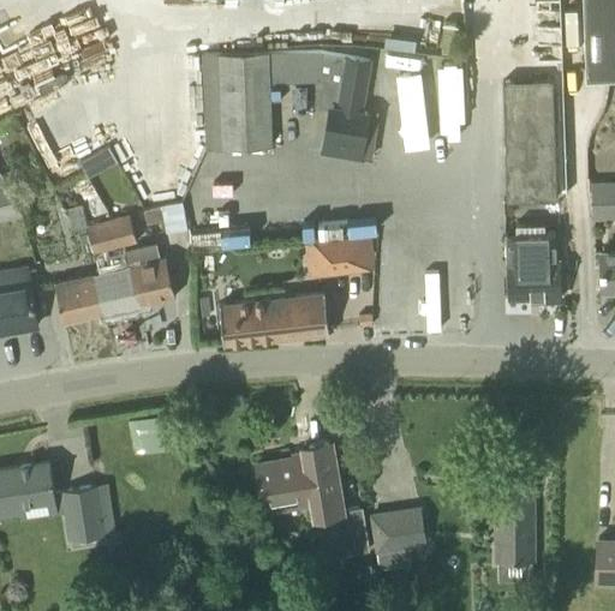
[(614,0),(584,0),(586,76),(614,75),(614,0)]
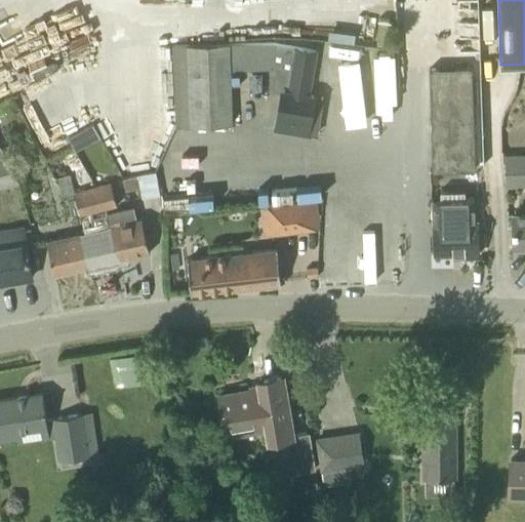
[(391,117),(400,58),(351,50),(354,37),(327,33),(322,63),(365,70),(361,98),(374,101),(372,114),(391,117)]
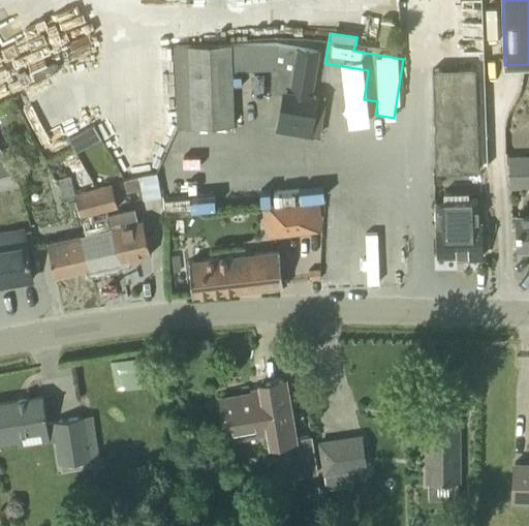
[(177,97),(178,127),(179,130),(232,128),(230,74),(252,73),(251,47),(229,47),(176,49),(177,97)]
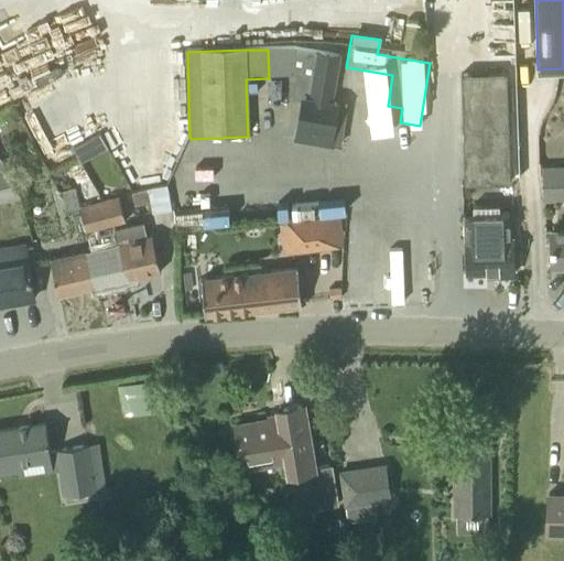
[(339,58),(294,51),(291,72),(297,74),(293,100),(304,101),(297,137),(331,142),(336,106),(332,105),(339,58)]
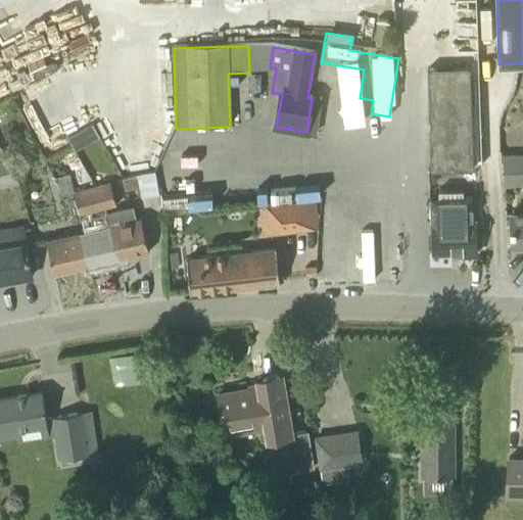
[(36,83),(55,71),(48,59),(29,72),(36,83)]
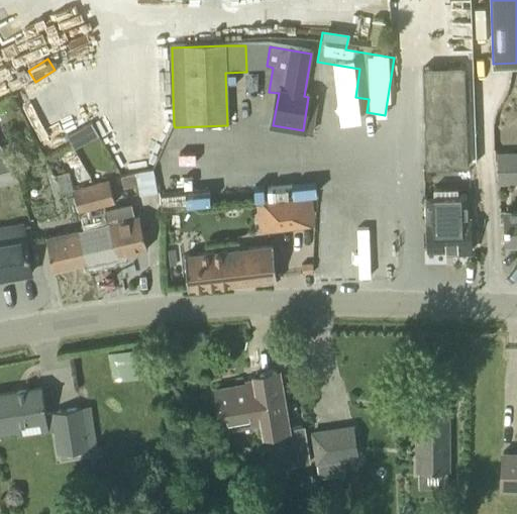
[(423,71),(426,170),(426,171),(468,169),(464,69),(423,71)]
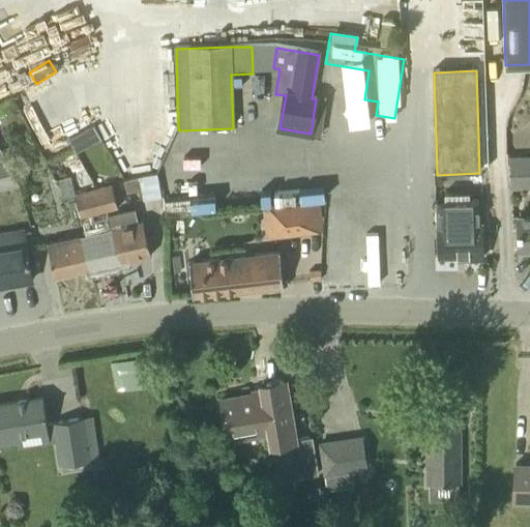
[(233,92),(234,116),(274,115),(273,74),(247,75),(248,92),(233,92)]
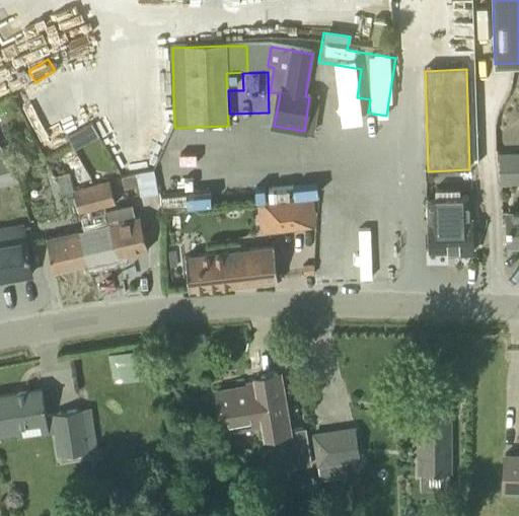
[(77,151),(98,138),(90,126),(70,139),(77,151)]
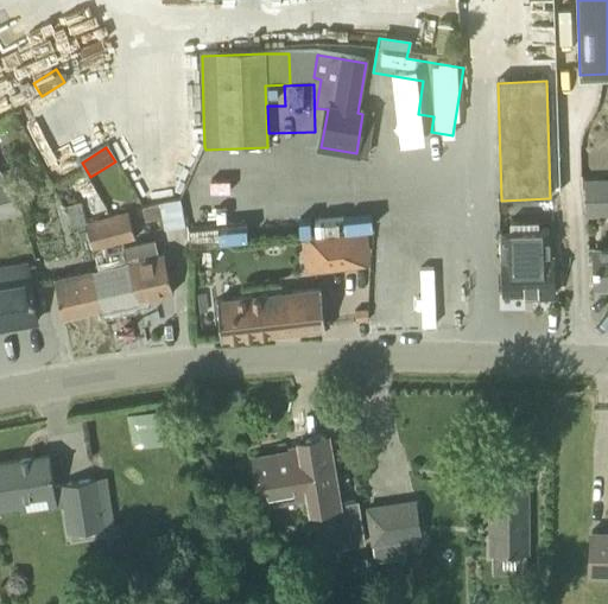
[(0,217),(23,214),(4,178),(0,172),(0,217)]
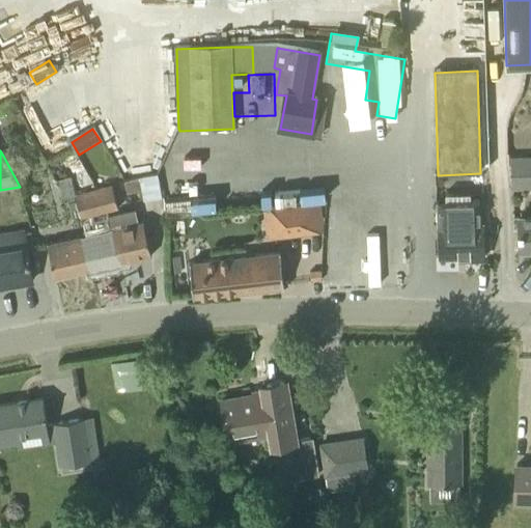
[(530,158),(510,159),(511,185),(523,185),(523,190),(530,189),(530,158)]
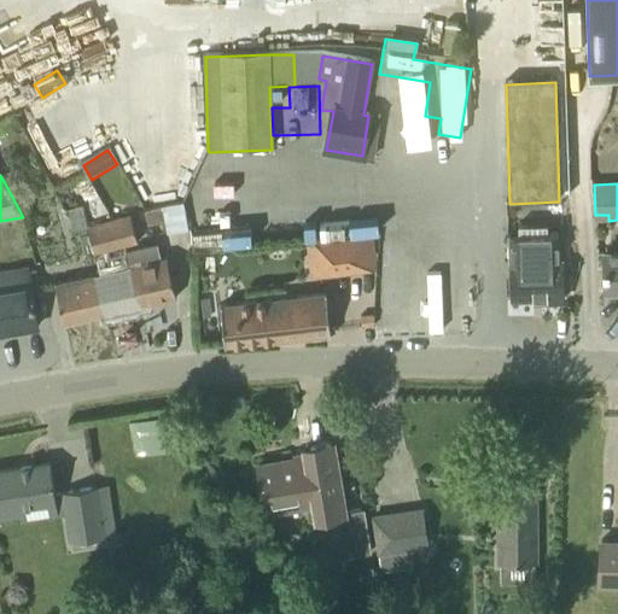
[(182,205),(182,204),(162,209),(168,234),(187,231),(188,234),(184,205),(182,205)]
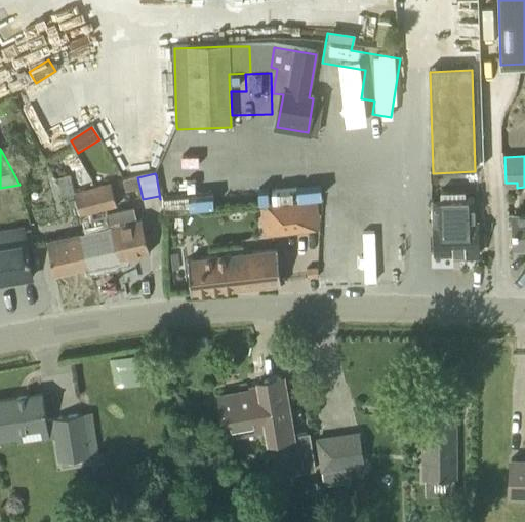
[(191,175),(191,191),(233,192),(233,176),(191,175)]
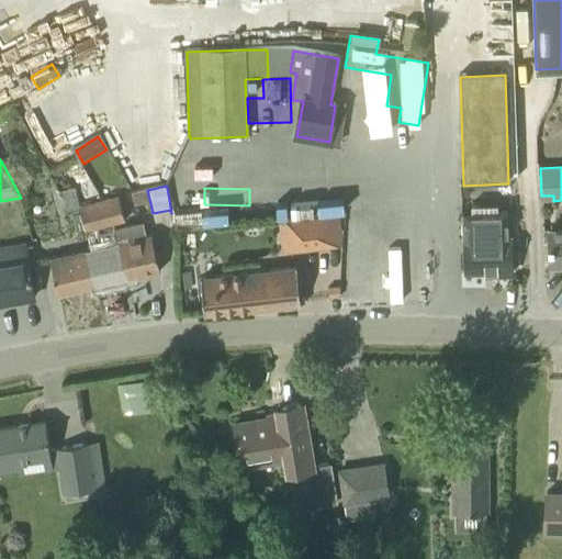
[(120,199),(102,203),(108,227),(125,223),(120,199)]
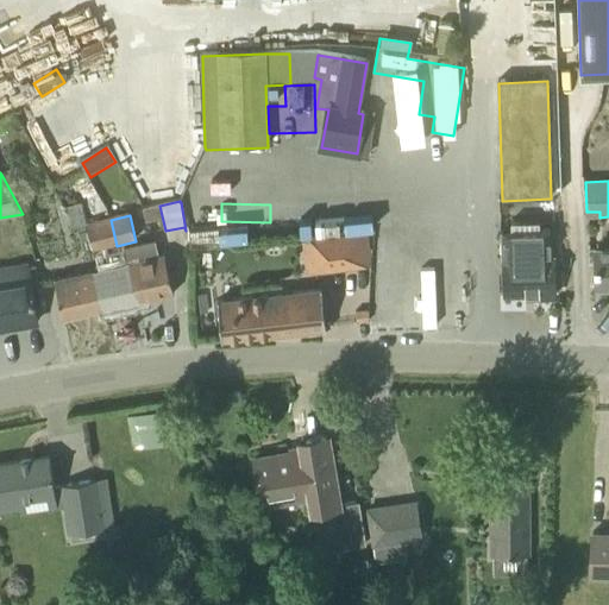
[(93,252),(104,250),(117,246),(111,220),(87,226),(88,232),(93,252)]
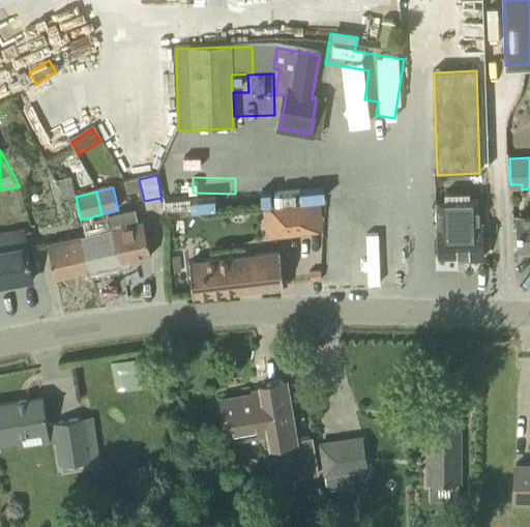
[(81,220),(77,202),(68,204),(72,221),(80,218),(81,220)]
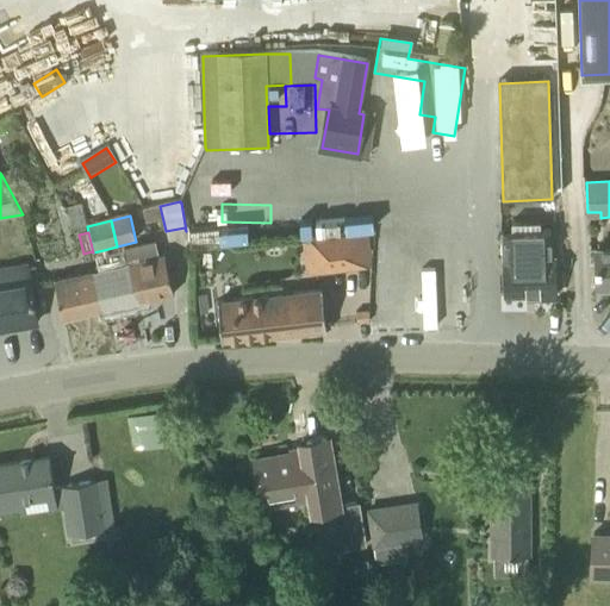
[(564,261),(554,261),(554,260),(553,260),(552,233),(500,235),(502,262),(505,262),(506,297),(534,295),(534,300),(555,299),(555,294),(565,294),(564,261)]
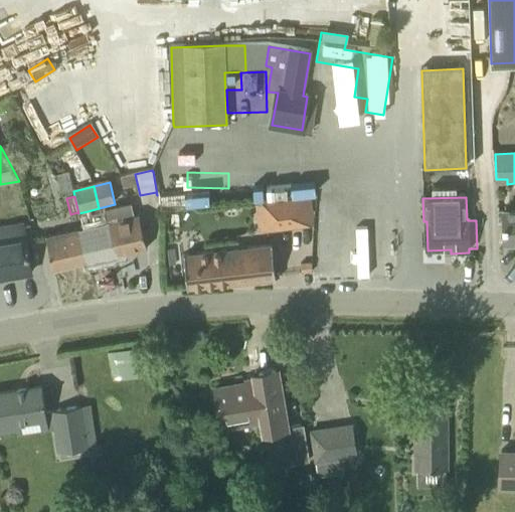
[(310,200),(264,205),(266,229),(313,224),(310,200)]
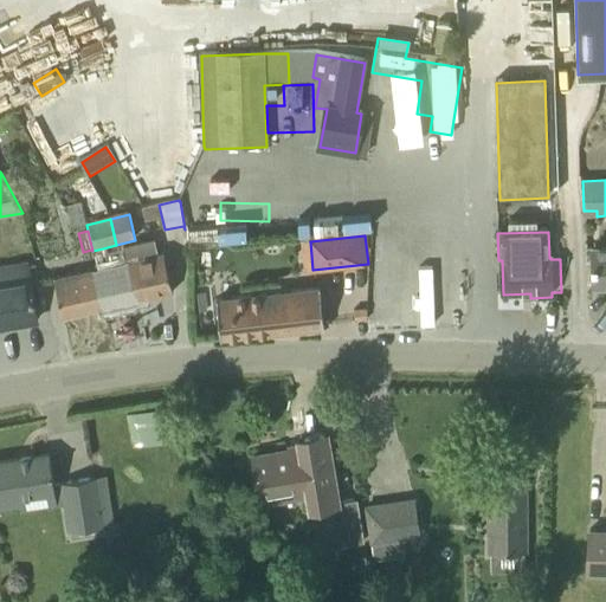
[(123,247),(137,303),(173,295),(163,256),(159,257),(155,240),(123,247)]
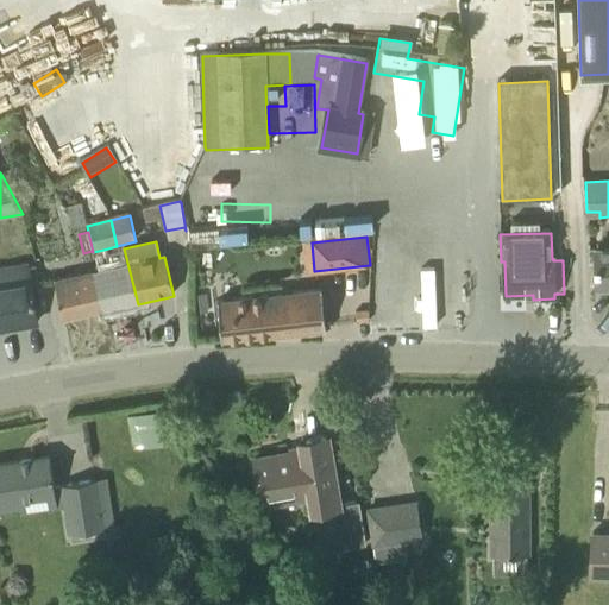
[(108,270),(93,273),(105,312),(138,304),(124,249),(124,251),(106,254),(108,270)]
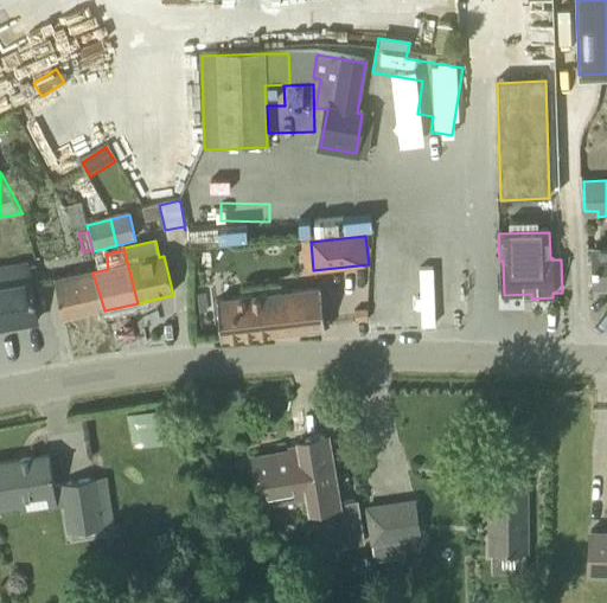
[(606,249),(593,250),(594,288),(606,287),(606,249)]
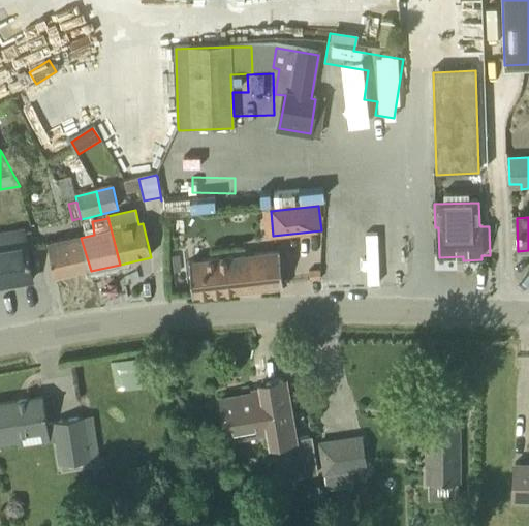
[(0,287),(32,282),(23,231),(0,236),(0,287)]
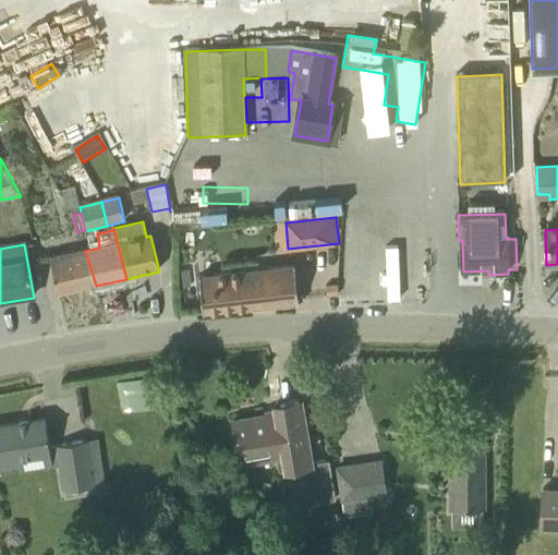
[(51,258),(59,294),(96,286),(85,251),(51,258)]
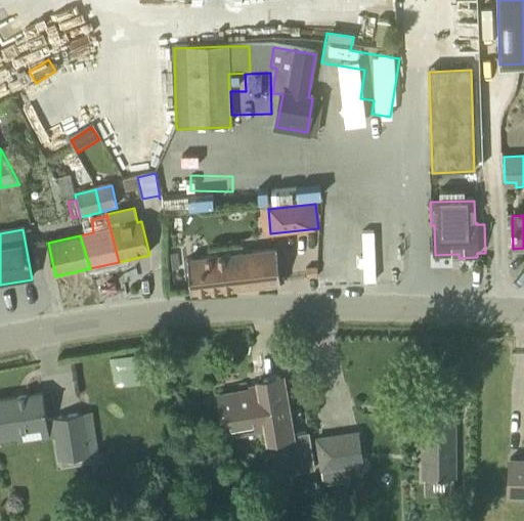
[(191,295),(279,285),(280,285),(276,251),(187,261),(191,295)]
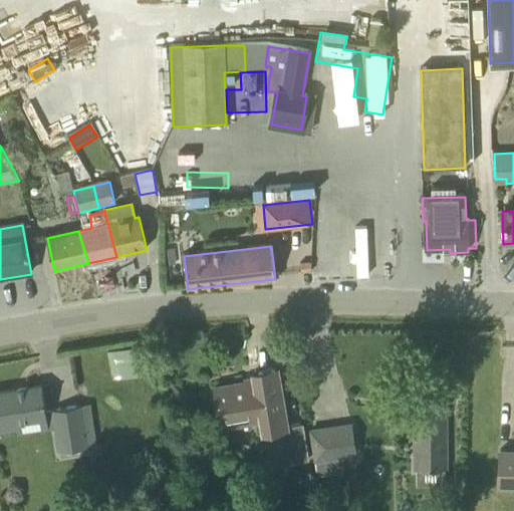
[(133,350),(107,351),(109,379),(134,378),(133,350)]
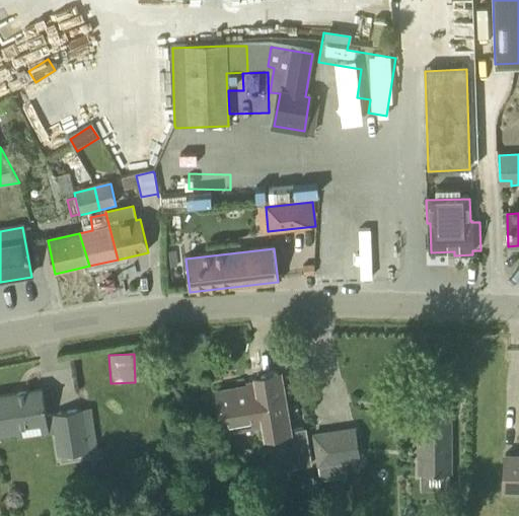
[(225,435),(265,428),(273,473),(312,466),(306,431),(290,434),(280,376),(256,380),(257,386),(218,393),(225,435)]
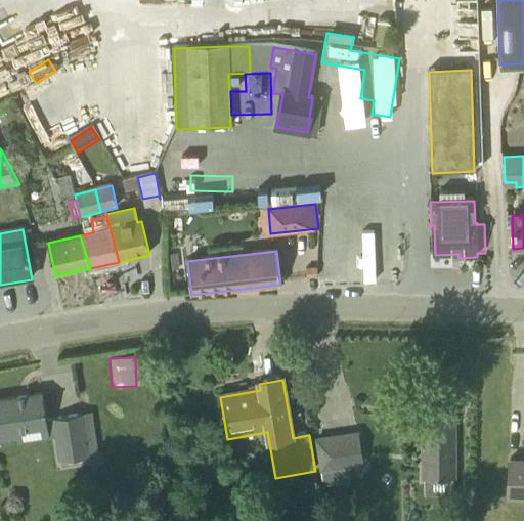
[(0,401),(0,441),(18,438),(17,433),(48,428),(43,395),(0,401)]
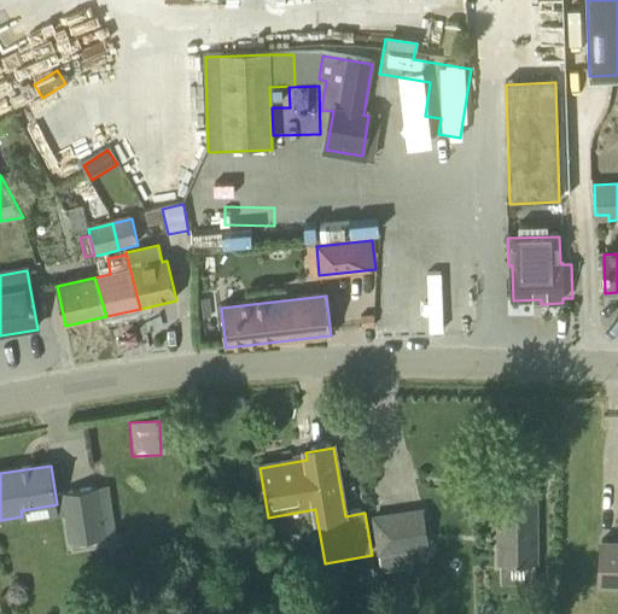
[(536,565),(535,475),(499,477),(500,566),(536,565)]
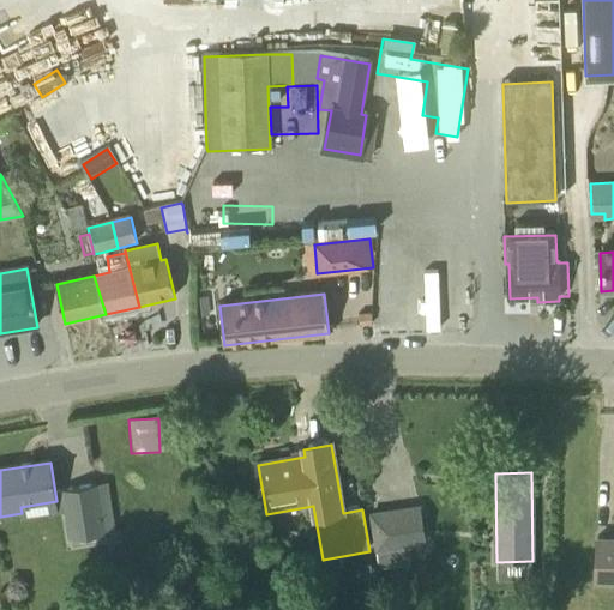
[(70,542),(115,535),(107,484),(61,493),(70,542)]
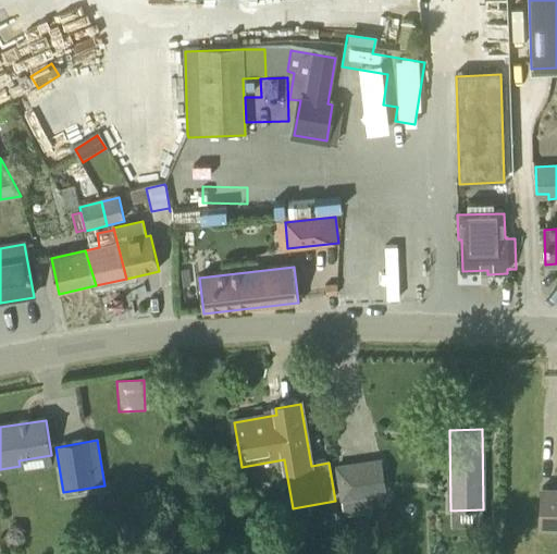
[(354,478),(337,480),(343,516),(369,513),(367,501),(385,497),(380,465),(351,469),(354,478)]
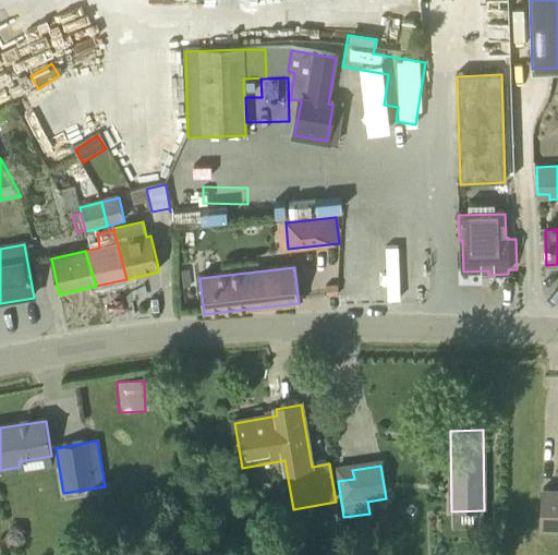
[(557,492),(542,492),(541,531),(557,531),(557,492)]
